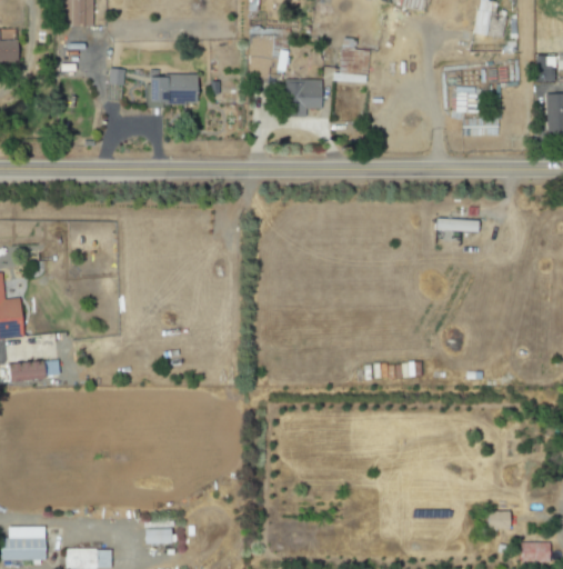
[(93,0),(59,0),(59,26),(93,26),(93,0)]
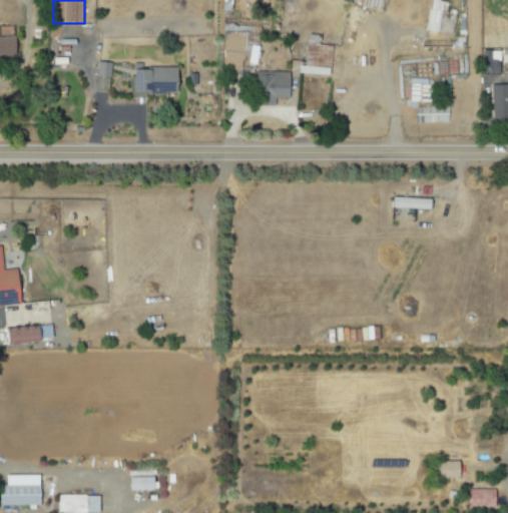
[(446,0),(445,0),(433,0),(429,31),(451,34),(454,15),(444,13),(446,0)]
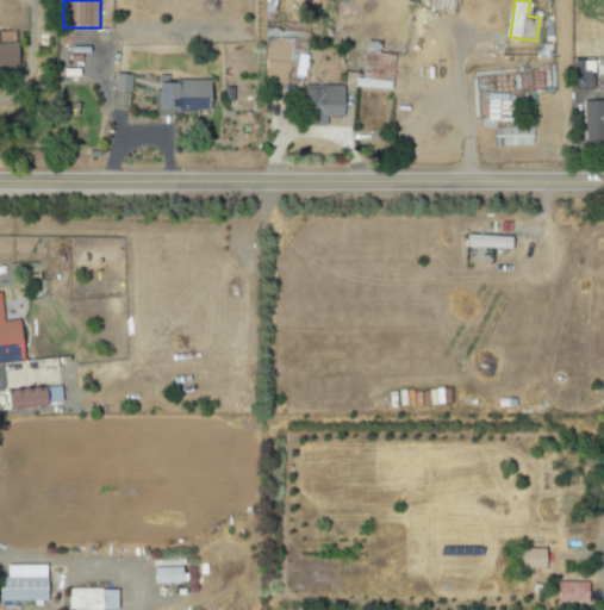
[(268,81),(280,82),(280,88),(298,89),(298,76),(309,76),(310,51),(302,51),(302,32),(269,31),(268,81)]
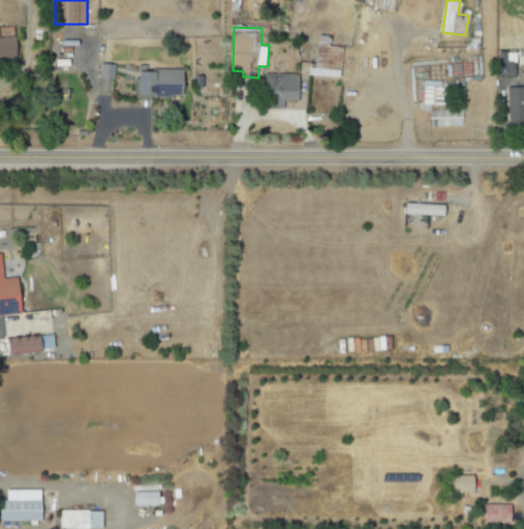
[(318,68),(312,68),(312,75),(344,76),(344,48),(328,47),(328,36),(319,36),(318,68)]
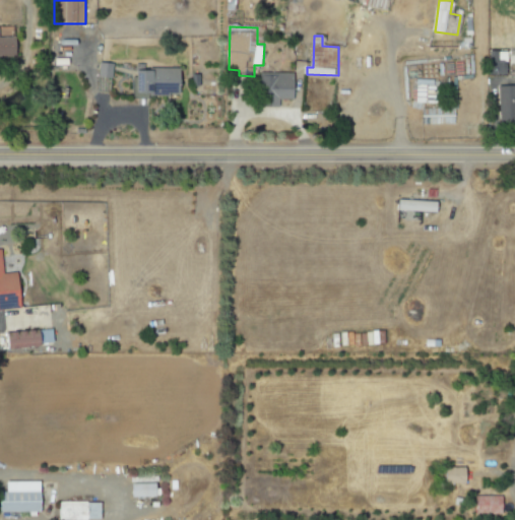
[(0,57),(16,57),(16,37),(0,37),(0,57)]
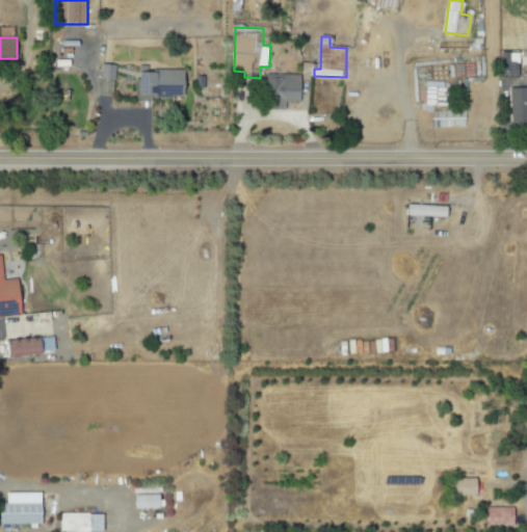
[(520,52),(502,52),(502,77),(520,77),(520,52)]
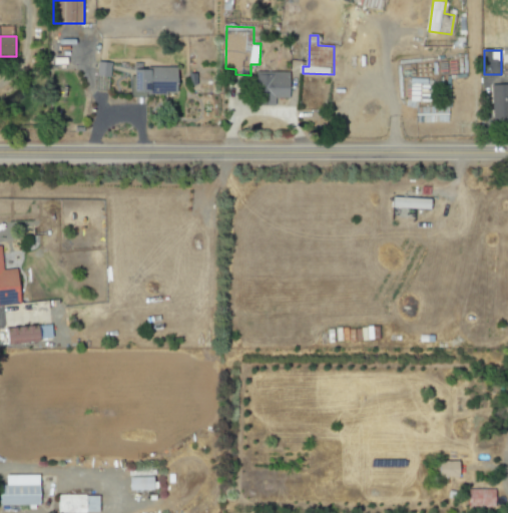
[(113,63),(99,62),(99,76),(112,77),(113,63)]
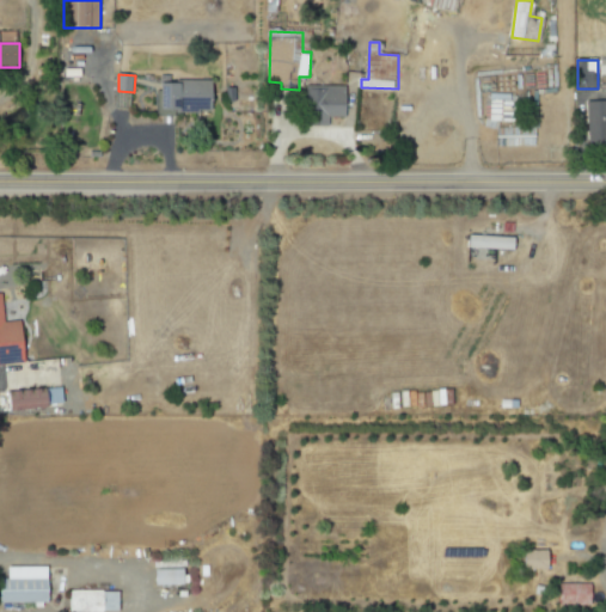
[(213,80),(172,80),(172,75),(160,75),(160,114),(212,114),(213,80)]
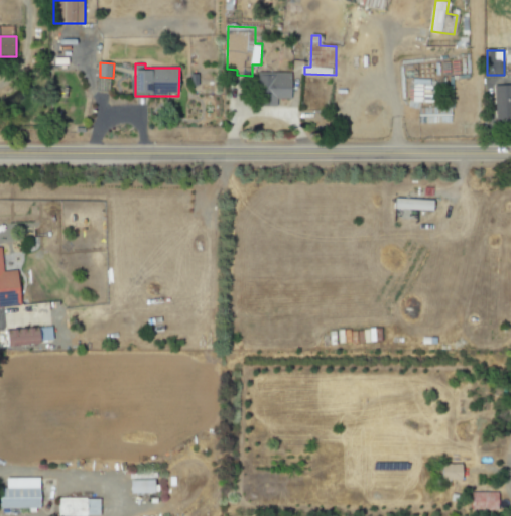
[(279,106),(279,99),(292,99),(293,73),(260,72),(259,106),(279,106)]
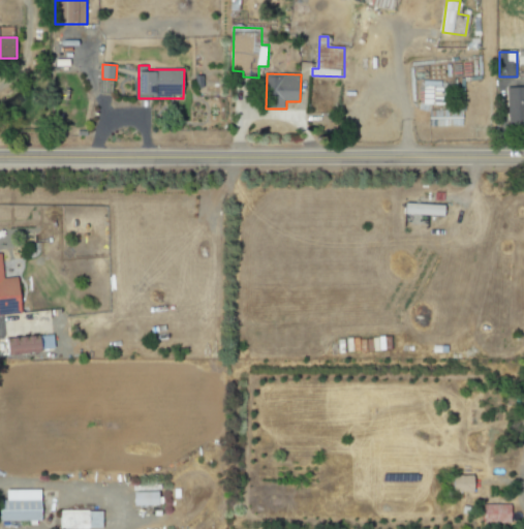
[(523,87),(509,88),(510,116),(523,115),(523,87)]
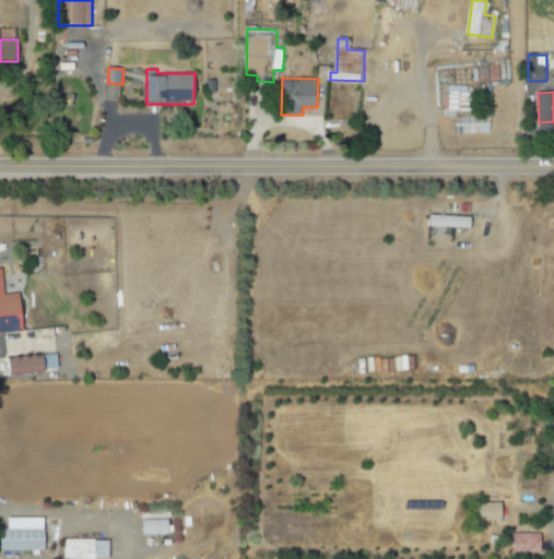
[(471,228),(471,216),(429,215),(429,226),(471,228)]
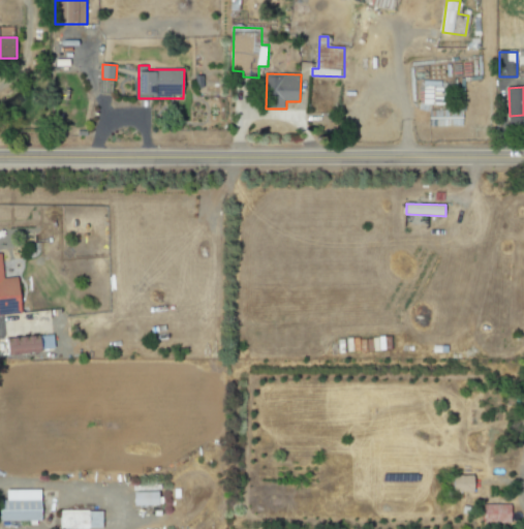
[(0,315),(23,313),(19,277),(6,279),(3,253),(0,253),(0,315)]
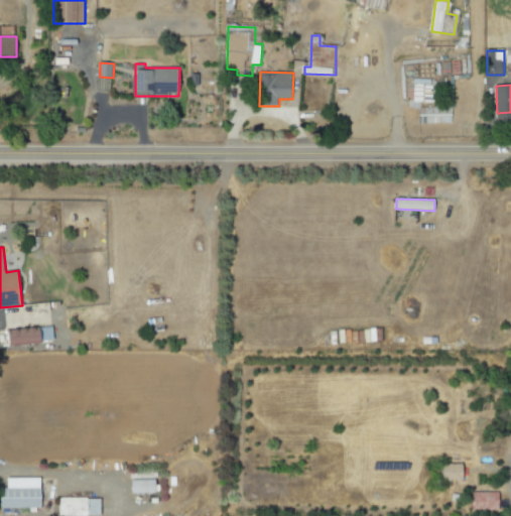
[(54,343),(54,328),(6,330),(6,345),(54,343)]
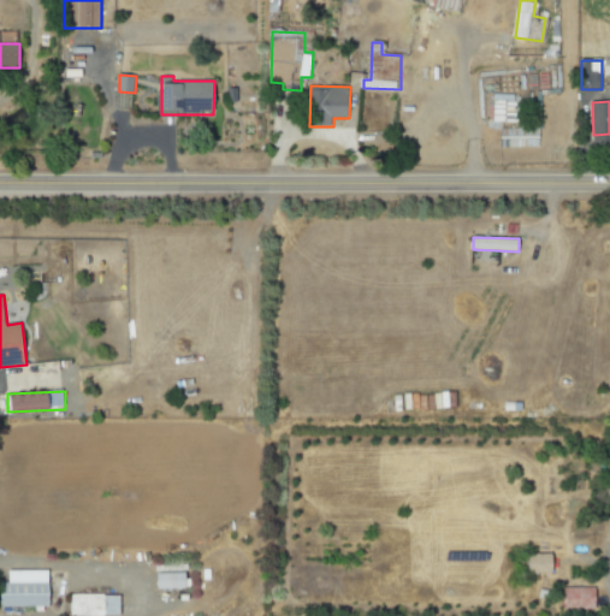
[(551,554),(528,555),(528,573),(552,573),(551,554)]
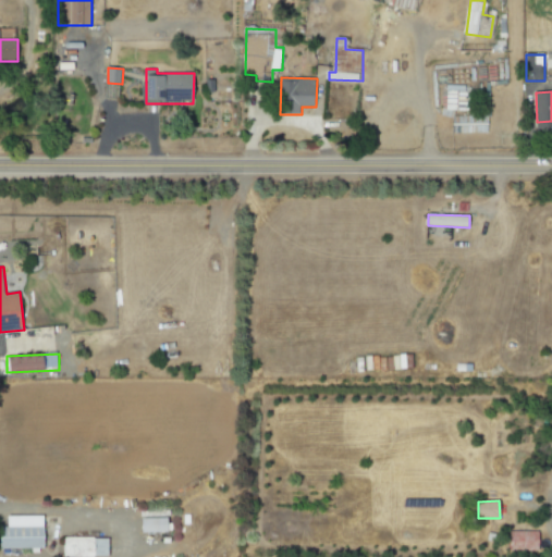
[(45,516),(9,517),(9,527),(0,527),(0,548),(46,548),(45,516)]
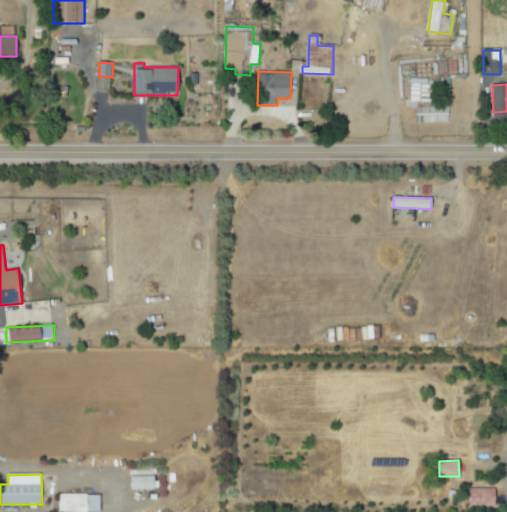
[(130,476),(130,490),(153,489),(153,476),(130,476)]
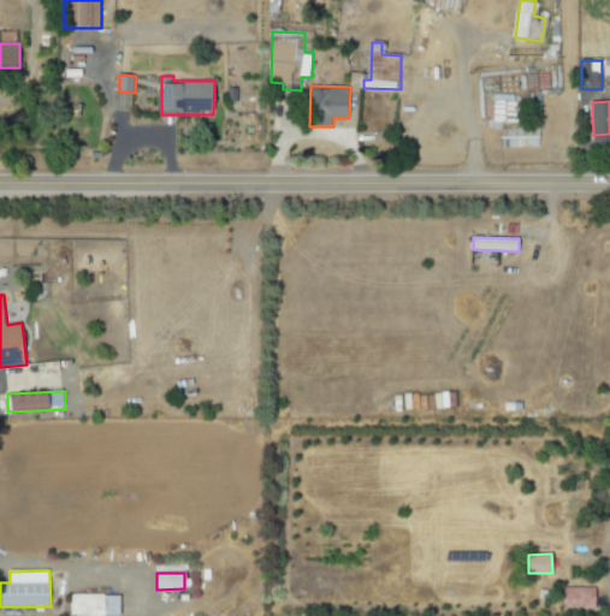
[(599,609),(599,587),(564,588),(566,609),(599,609)]
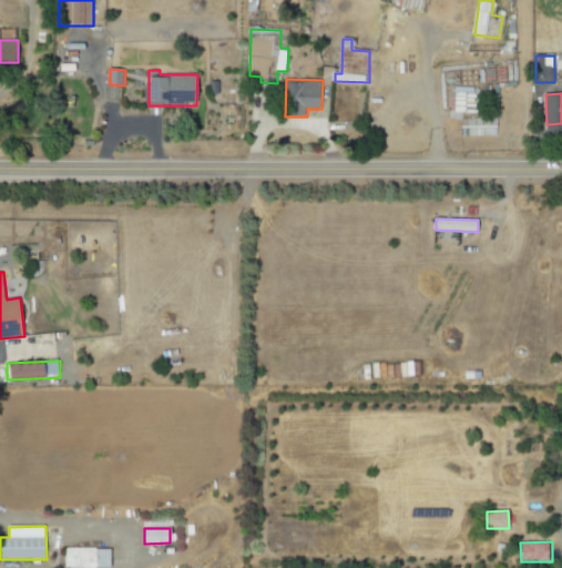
[(111,567),(112,548),(65,548),(64,567),(111,567)]
